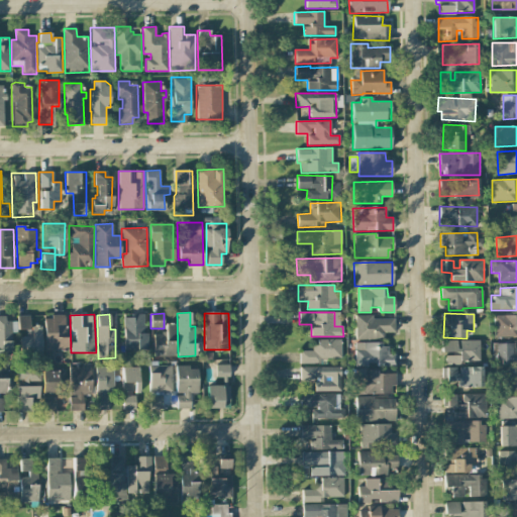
[(516,336),(516,314),(494,315),(494,337),(516,336)]
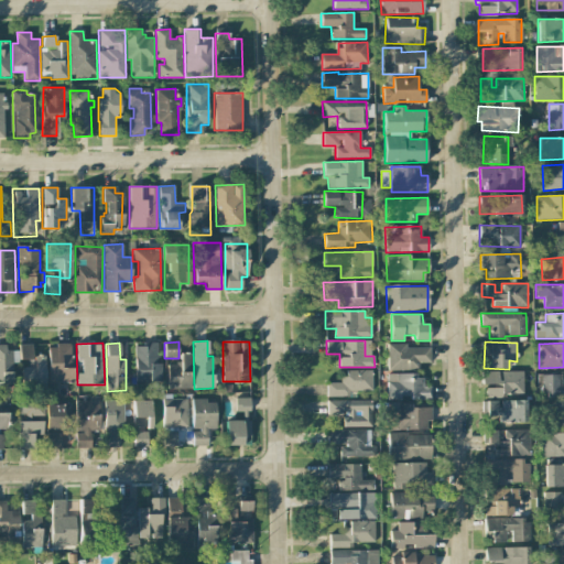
[(0,388),(11,388),(10,345),(0,344),(0,388)]
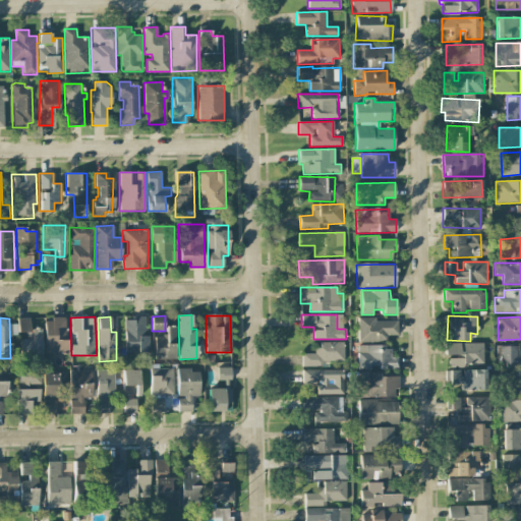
[(17,332),(30,332),(30,317),(17,317),(17,332)]
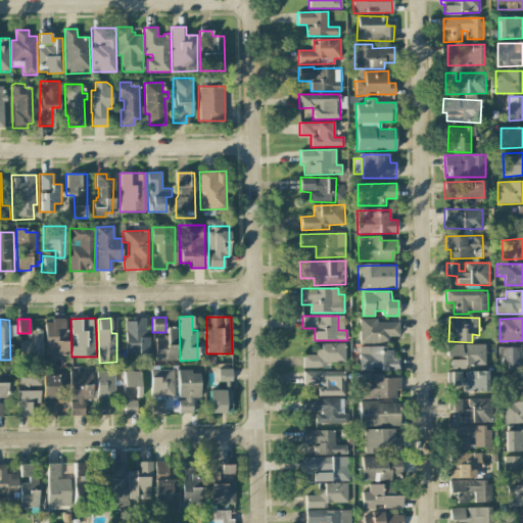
[(145,319),(125,320),(126,353),(150,353),(149,337),(146,337),(145,319)]
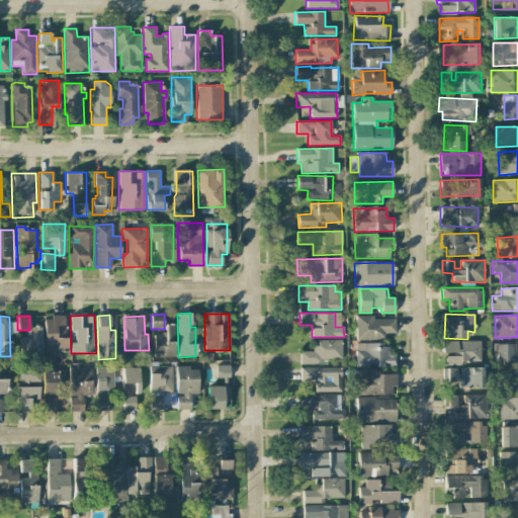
[(45,351),(66,351),(67,318),(45,317),(45,351)]
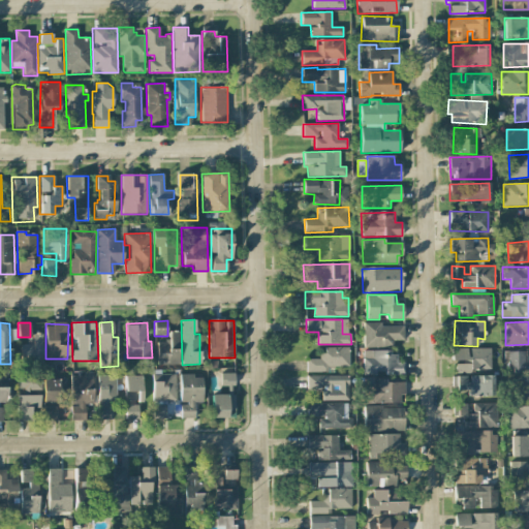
[(364,325),(364,347),(393,346),(393,340),(403,340),(403,324),(364,325)]
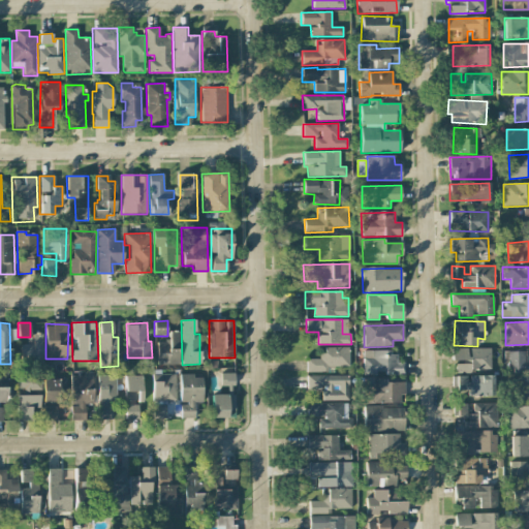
[(157,365),(179,365),(180,332),(166,332),(166,342),(157,342),(157,365)]
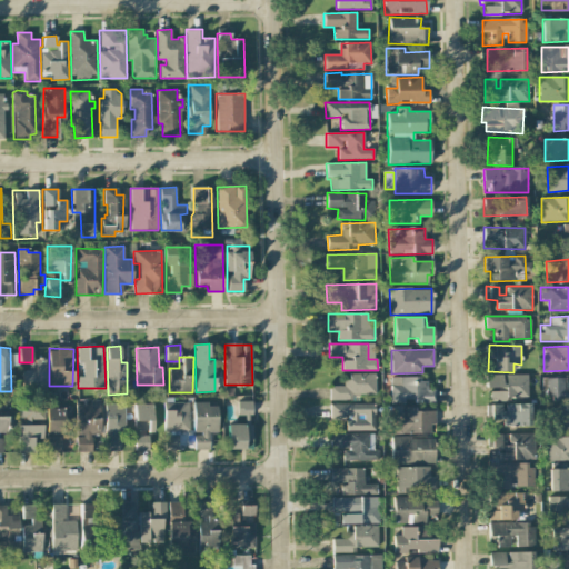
[(35,382),(45,382),(43,365),(35,365),(35,382)]
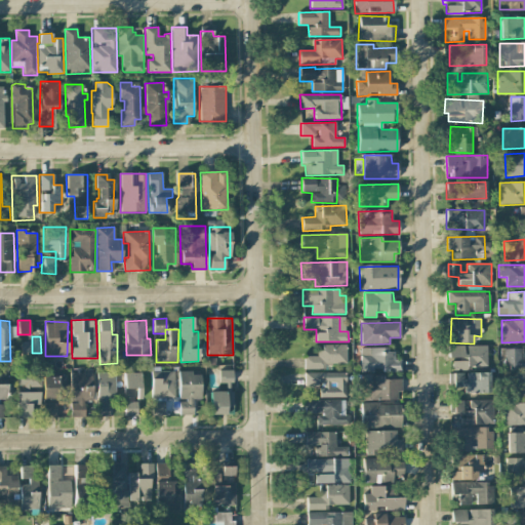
[(346,346),(317,346),(317,356),(305,356),(305,369),(325,369),(325,364),(347,364),(346,346)]
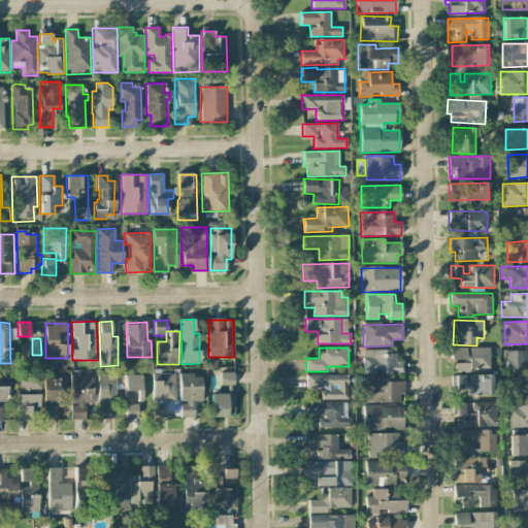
[(489,348),(451,348),(451,362),(454,362),(454,370),(490,370),(489,348)]
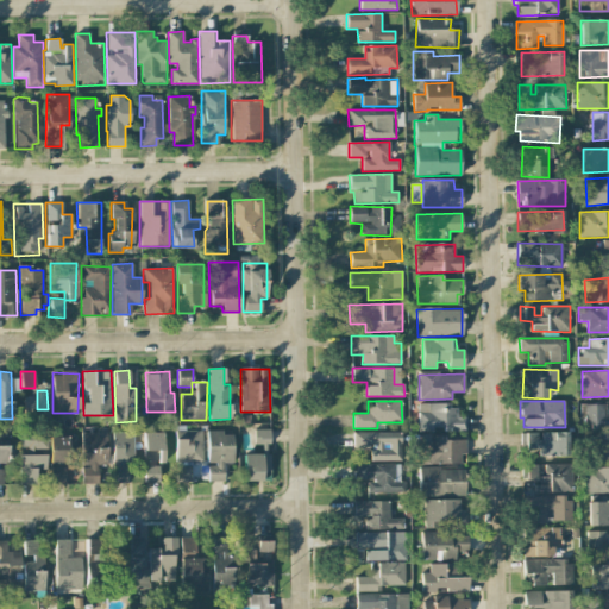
[(579,405),(581,428),(608,427),(608,401),(608,402),(608,405),(579,405)]
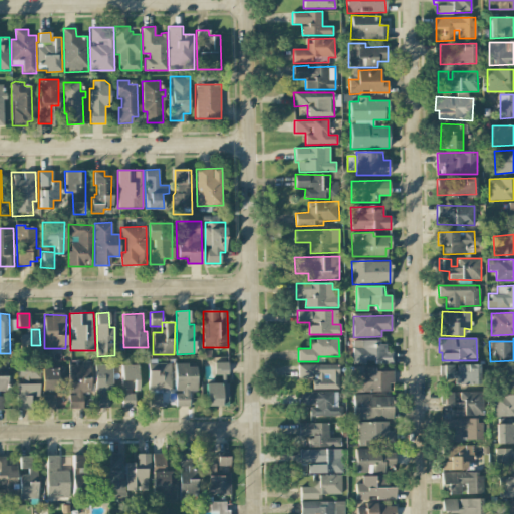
[(353,363),(393,363),(393,351),(387,351),(386,341),(352,341),(353,363)]
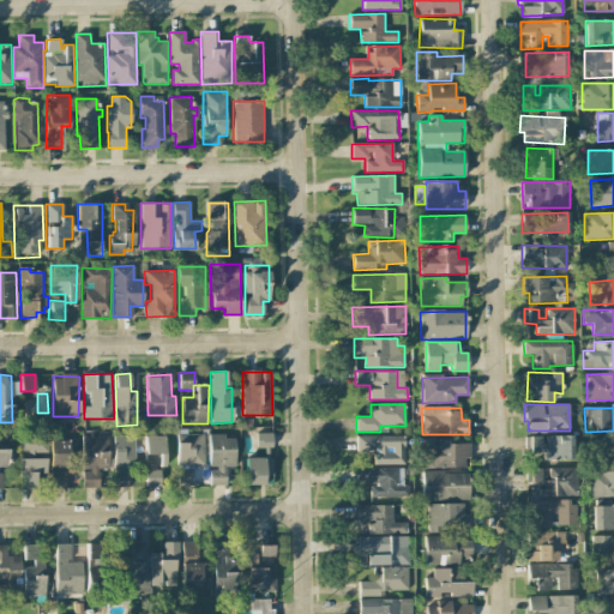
[(271,433),(257,433),(257,450),(272,450),(271,433)]
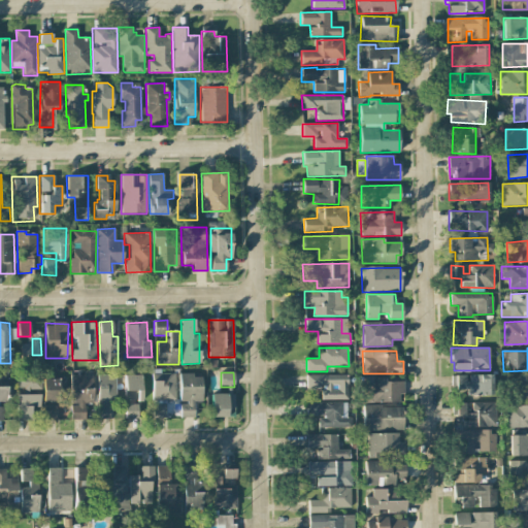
[(41,390),(41,374),(17,373),(17,394),(28,394),(28,389),(41,390)]
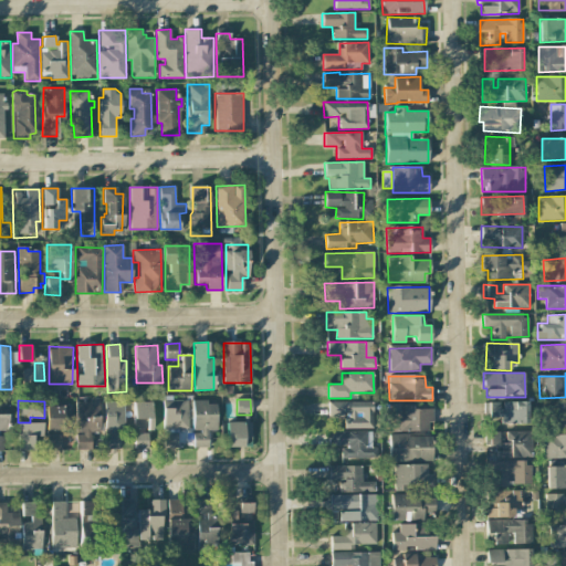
[(188,400),(164,400),(164,430),(166,430),(165,446),(173,446),(173,431),(188,431),(188,400)]
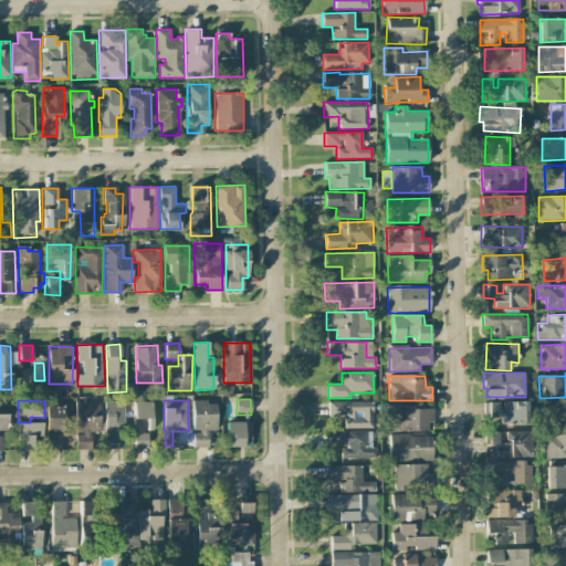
[(124,401),(104,401),(106,449),(118,449),(118,430),(124,429),(124,401)]
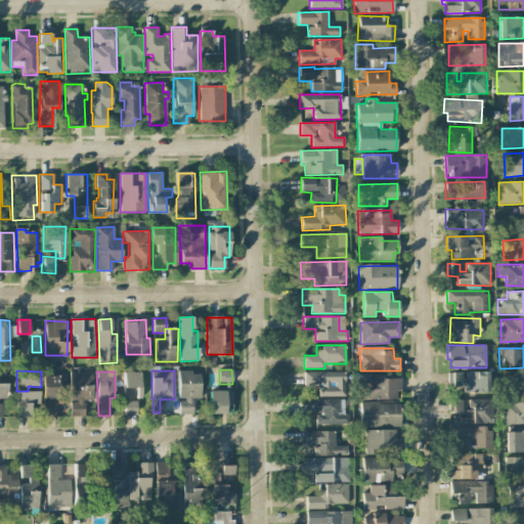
[(200,372),(177,373),(178,415),(192,415),(192,399),(200,398),(200,372)]
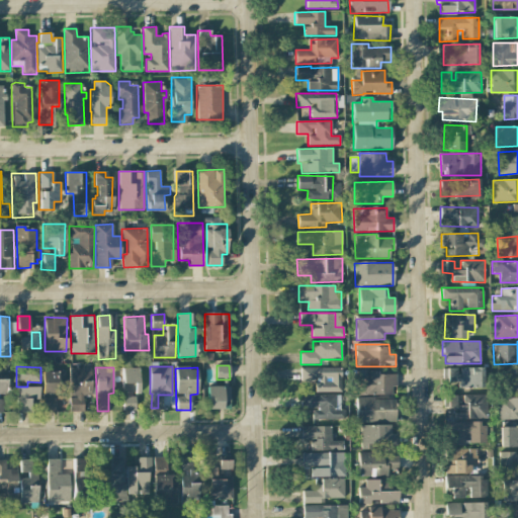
[(316,392),(341,393),(341,368),(300,367),(300,381),(316,381),(316,392)]
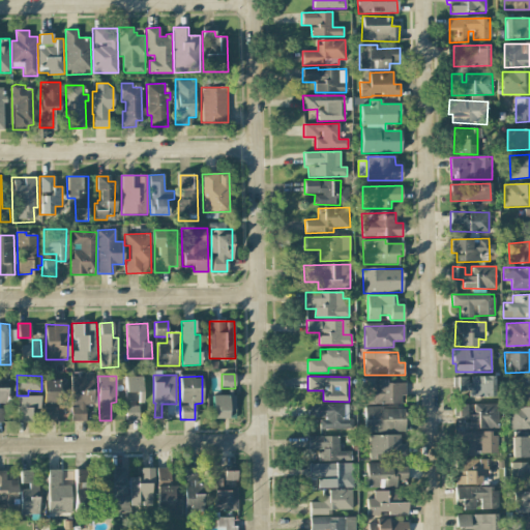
[(494,376),(453,377),(453,396),(494,395),(494,376)]
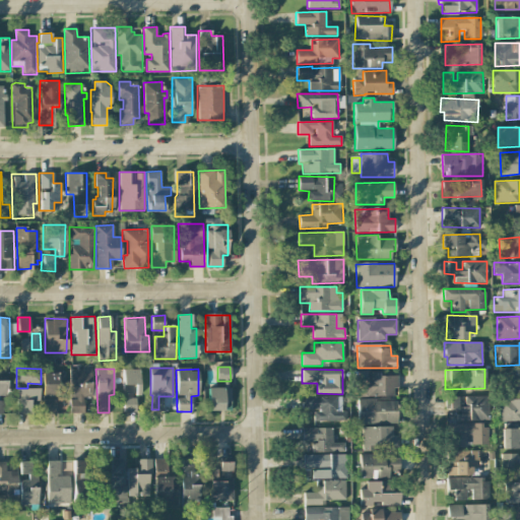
[(70,413),(83,412),(83,397),(91,397),(90,370),(69,371),(70,413)]
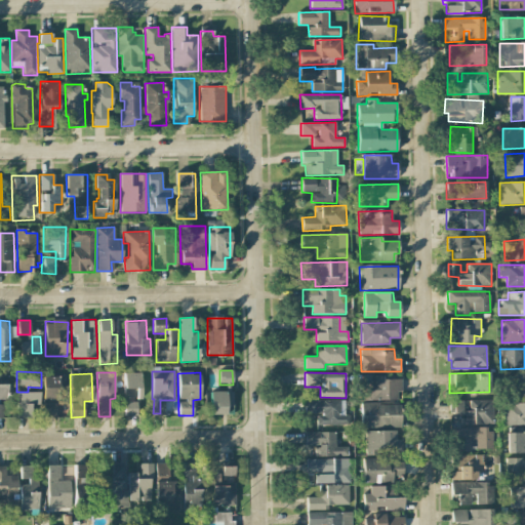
[(124,373),(124,398),(142,398),(140,373),(124,373)]
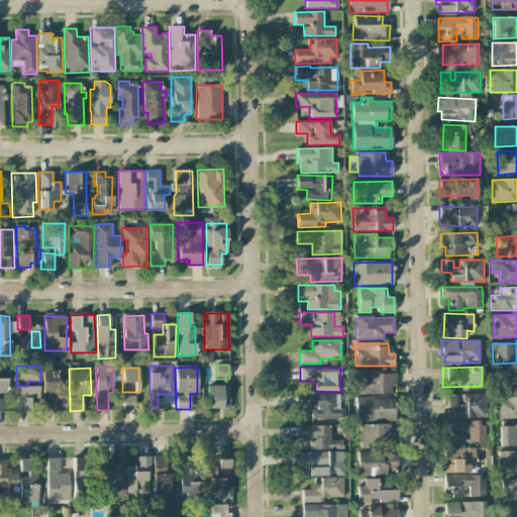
[(58,394),(59,371),(42,371),(42,393),(58,394)]
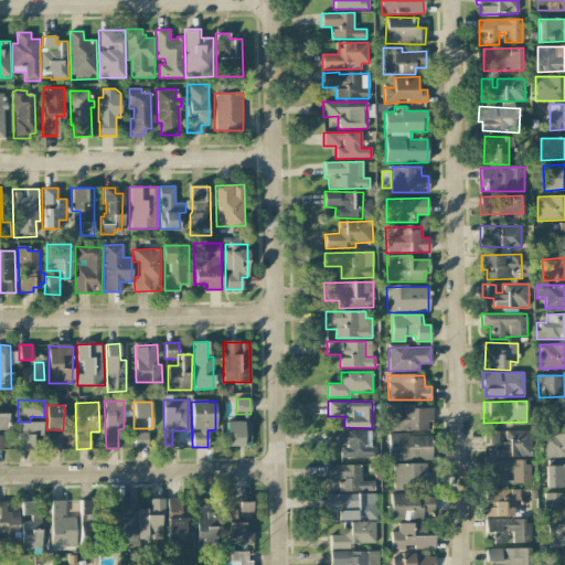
[(432,408),(411,408),(411,405),(390,406),(391,432),(427,430),(426,422),(433,422),(432,408)]
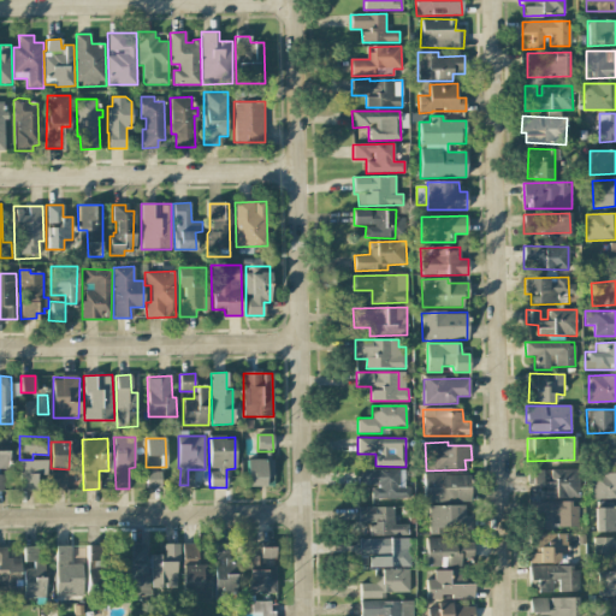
[(247,458),(246,486),(273,486),(273,460),(247,458)]
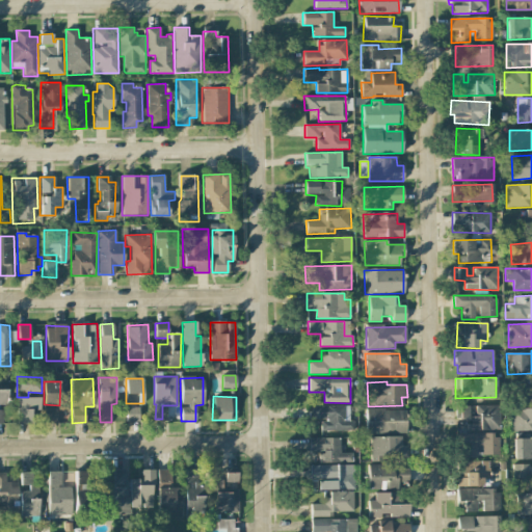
[(17,398),(17,423),(31,423),(31,409),(41,409),(40,398),(17,398)]
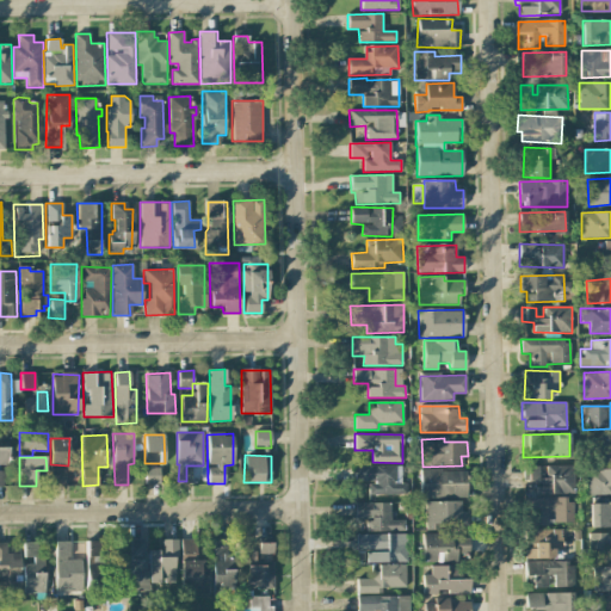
[(406,494),(406,483),(401,483),(401,466),(358,467),(358,482),(368,482),(369,495),(406,494)]
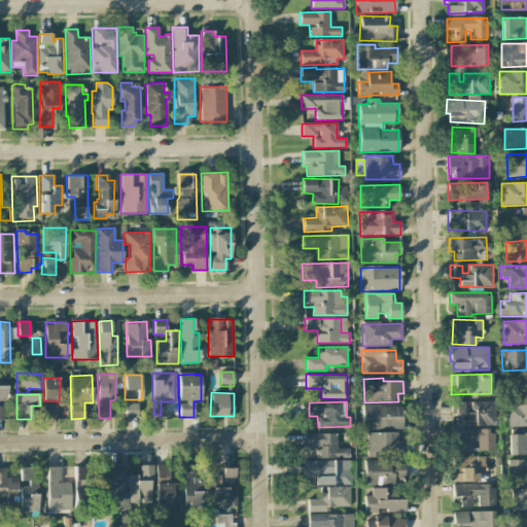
[(495,424),(495,401),(455,402),(455,426),(495,424)]
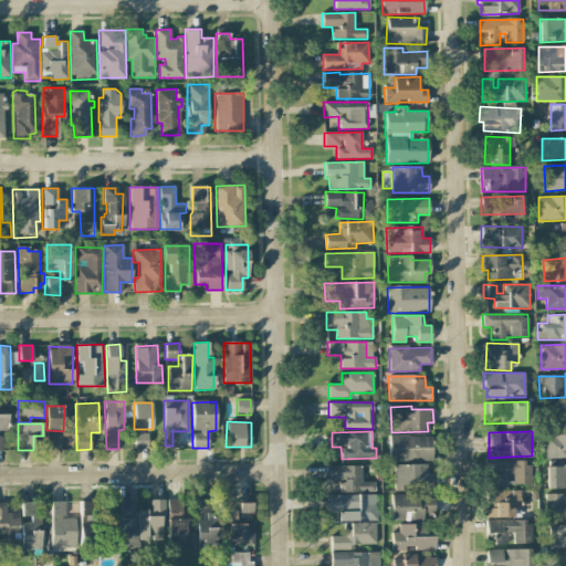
[(134,433),(135,449),(147,449),(147,433),(134,433)]
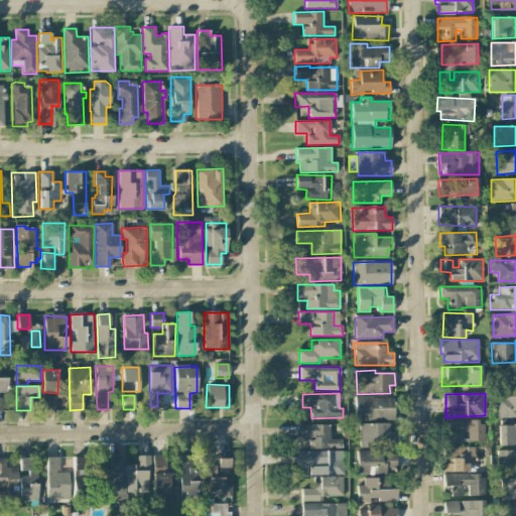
[(515,395),(495,396),(496,417),(515,416),(515,395)]
